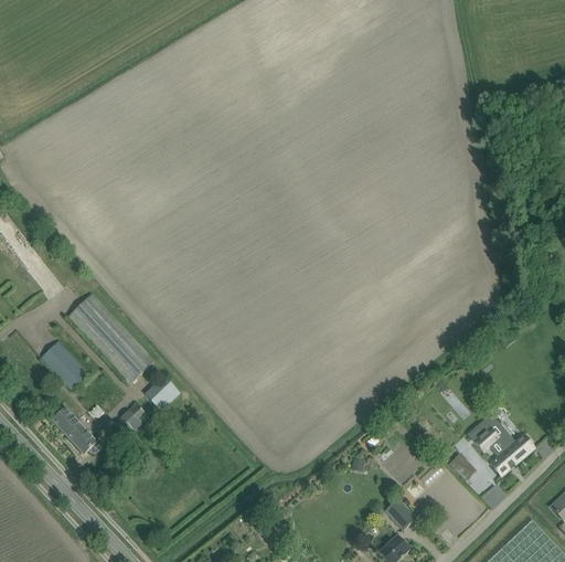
[(67,316),(129,383),(155,360),(93,293),(67,316)]
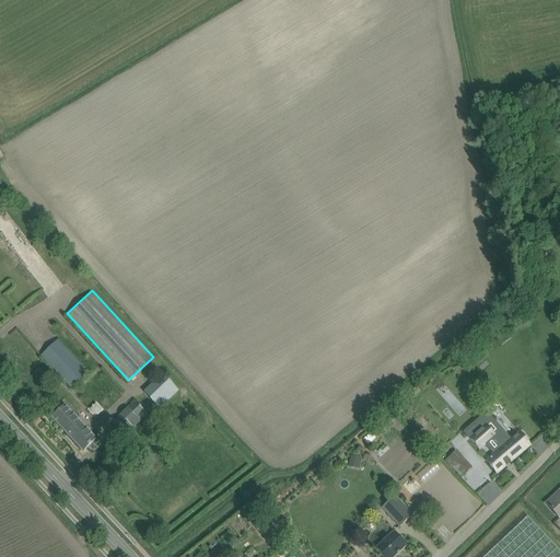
[(41,352),(71,385),(89,370),(58,337),(41,352)]
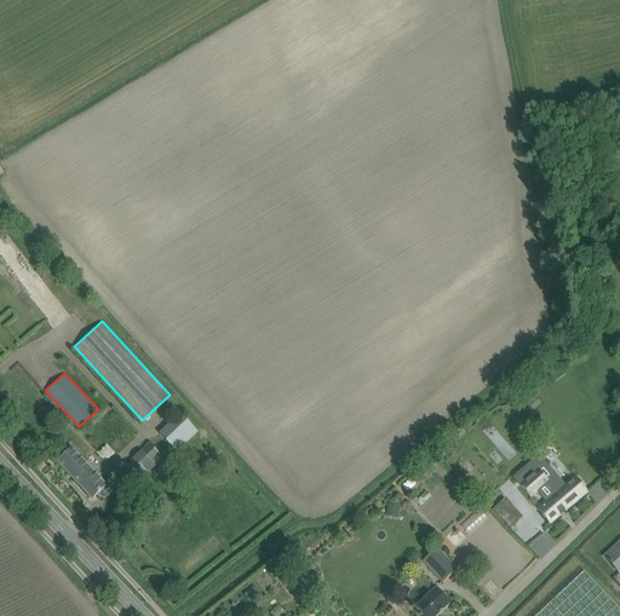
[(199,429),(181,410),(159,431),(177,449),(199,429)]
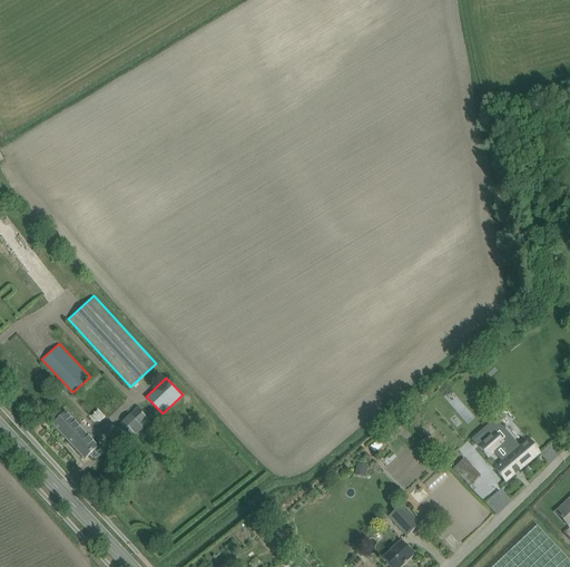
[(150,419),(137,406),(115,427),(127,440),(150,419)]
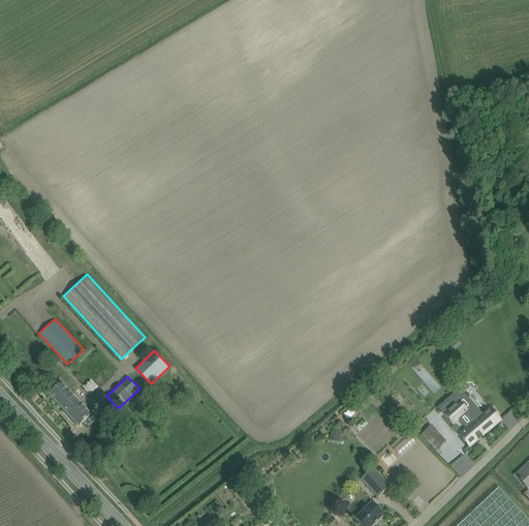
[(79,424),(84,419),(88,422),(91,422),(93,420),(93,415),(90,412),(91,412),(61,380),(49,392),(79,424)]
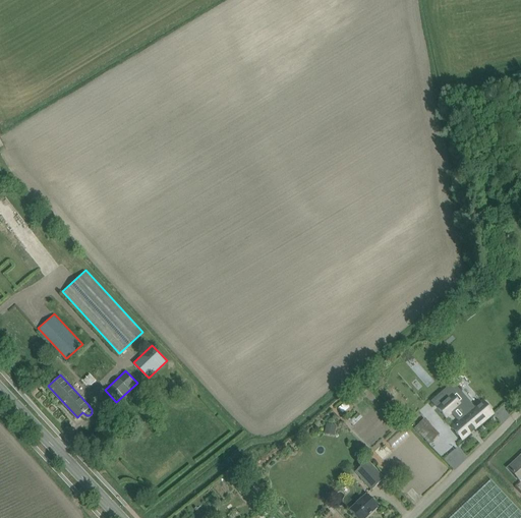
[(433,400),(446,414),(460,402),(452,393),(454,391),(450,386),(433,400)]
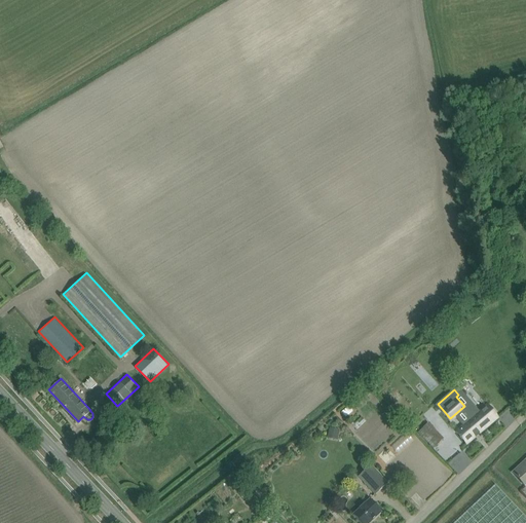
[(497,414),(487,403),(477,411),(475,409),(466,416),(468,418),(456,428),(466,441),(497,414)]
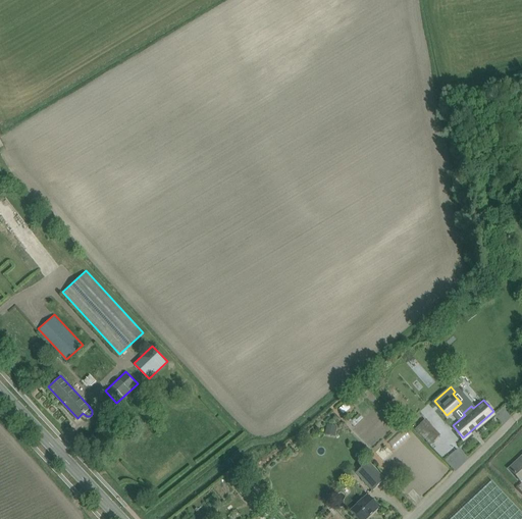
[(351,404),(343,408),(345,414),(354,410),(351,404)]
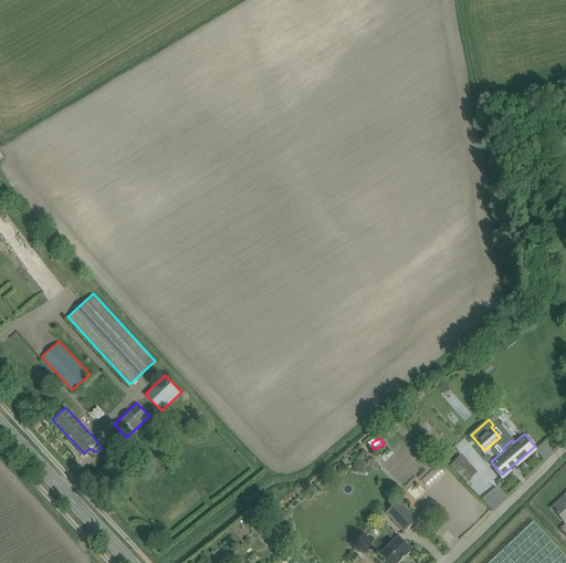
[(477,470),(449,441),(439,451),(467,480),(477,470)]
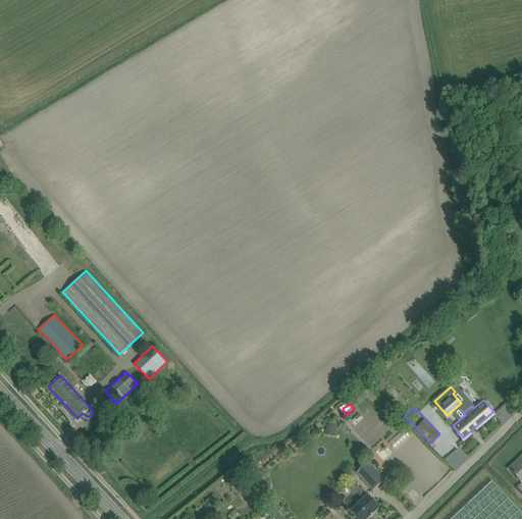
[(359,427),(368,419),(362,414),(354,422),(359,427)]
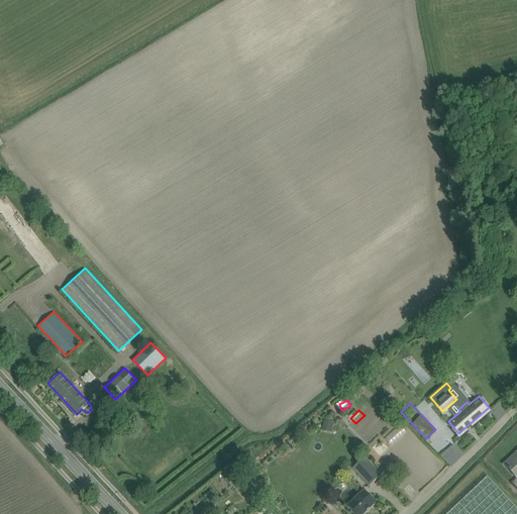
[(336,430),(335,420),(326,421),(326,431),(336,430)]
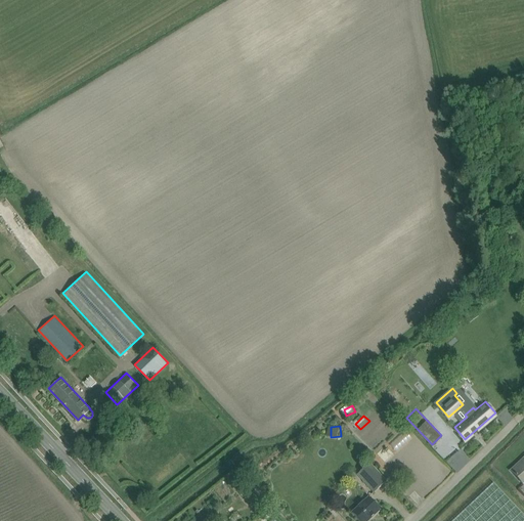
[(523,454),(523,456),(523,457),(523,458),(512,470),(522,481),(523,479),(523,454)]
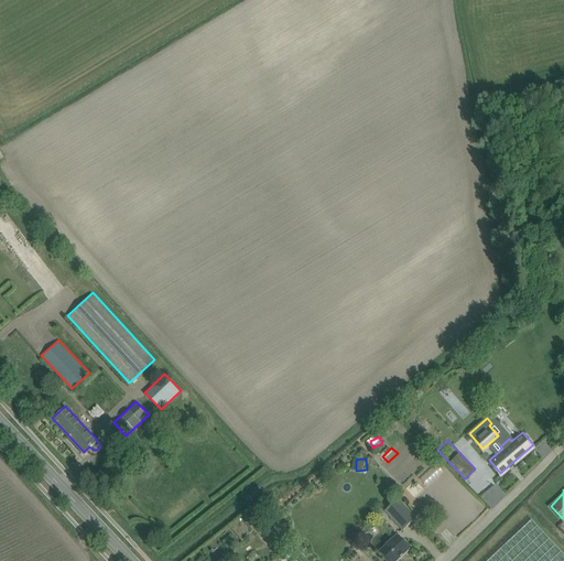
[(402,528),(415,516),(398,496),(384,508),(402,528)]
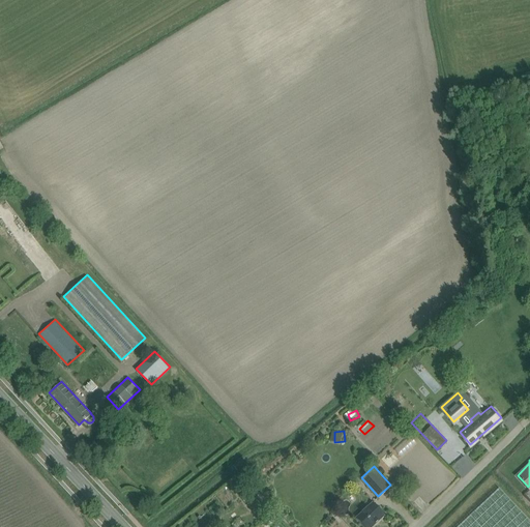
[(455,526),(529,526),(529,519),(499,486),(455,526)]
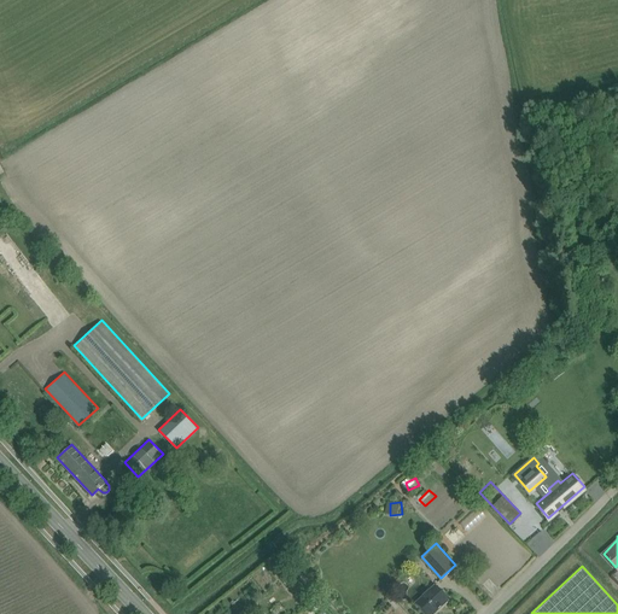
[(291,568),(281,574),(289,586),(298,582),(291,568)]
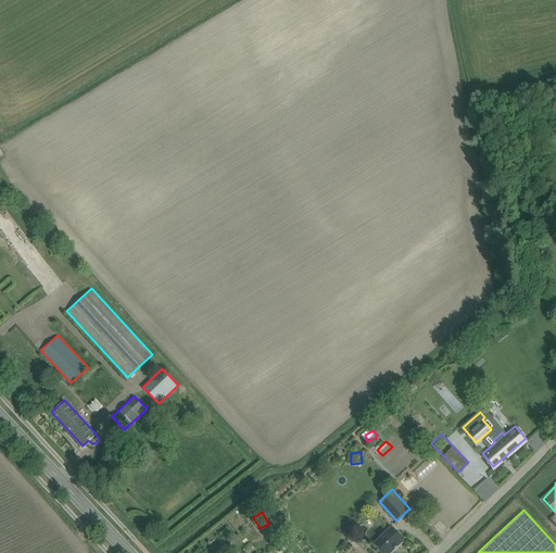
[(391,525),(373,541),(383,552),(387,552),(403,539),(391,525)]
